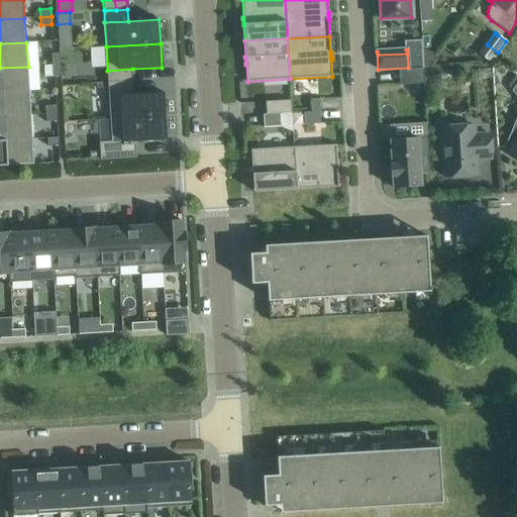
[(60,54),(52,55),(52,65),(60,65),(60,54)]
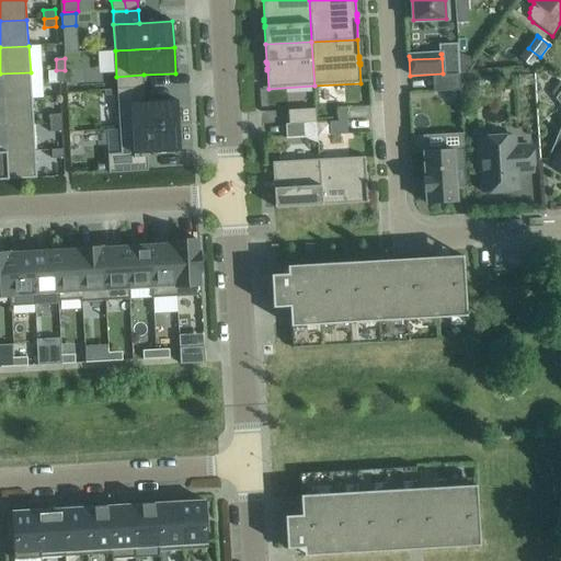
[(66,82),(65,70),(56,70),(57,82),(66,82)]
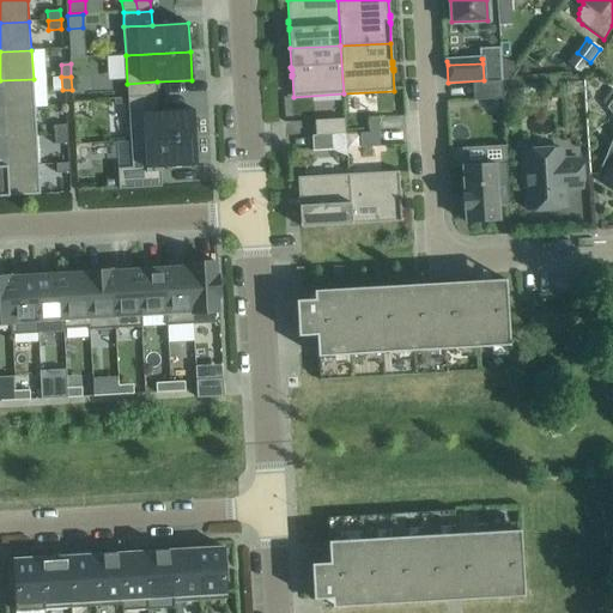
[(0,109),(35,108),(34,79),(0,80),(0,109)]
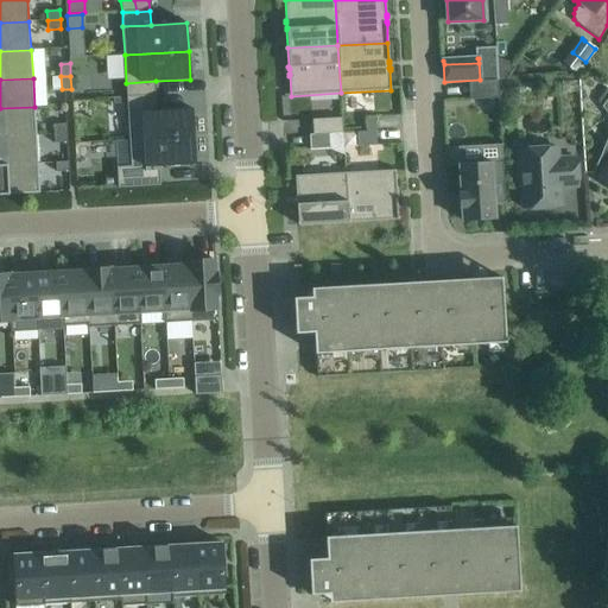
[(126,83),(127,97),(156,95),(156,81),(126,83)]
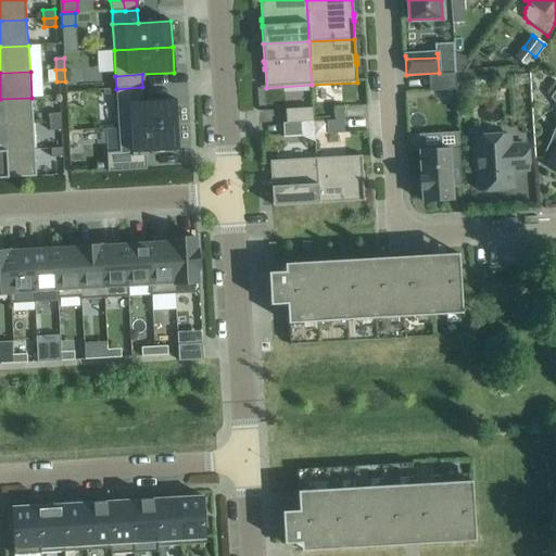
[(430,91),(455,90),(456,90),(455,74),(454,74),(429,75),(430,91)]
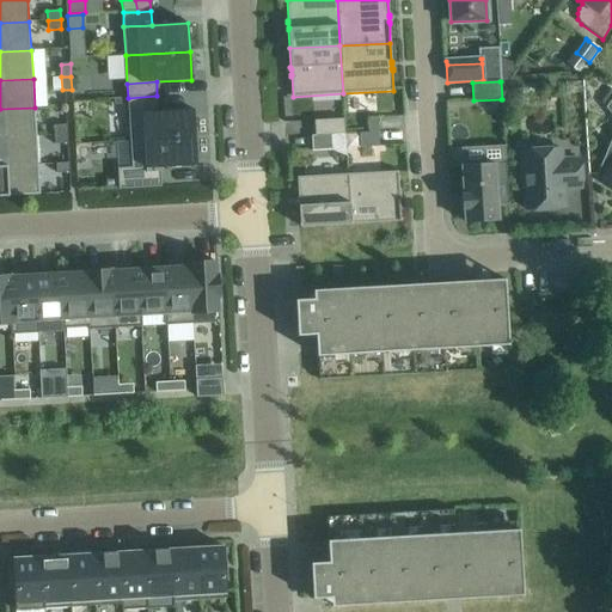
[(157,96),(128,98),(128,112),(158,111),(157,96)]
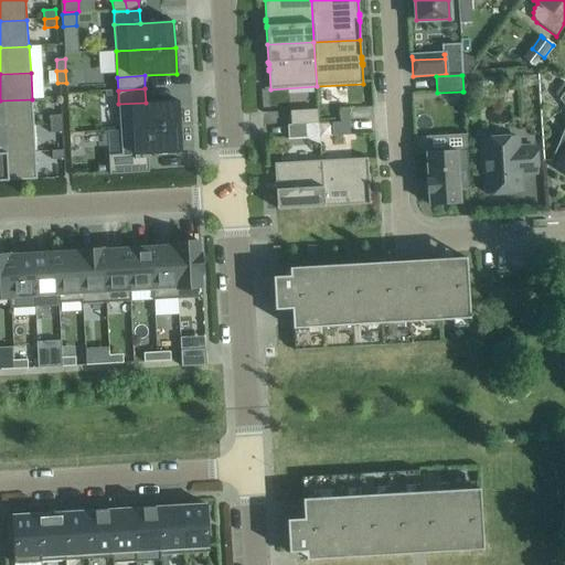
[(564,150),(555,164),(564,171),(564,91),(560,99),(564,106),(564,150)]
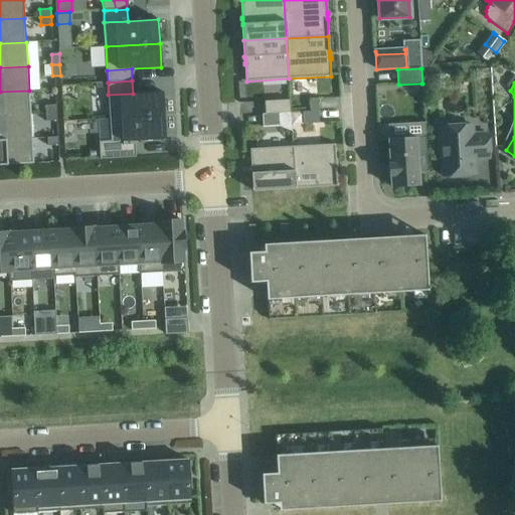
[(0,116),(31,115),(29,91),(0,92),(0,116)]
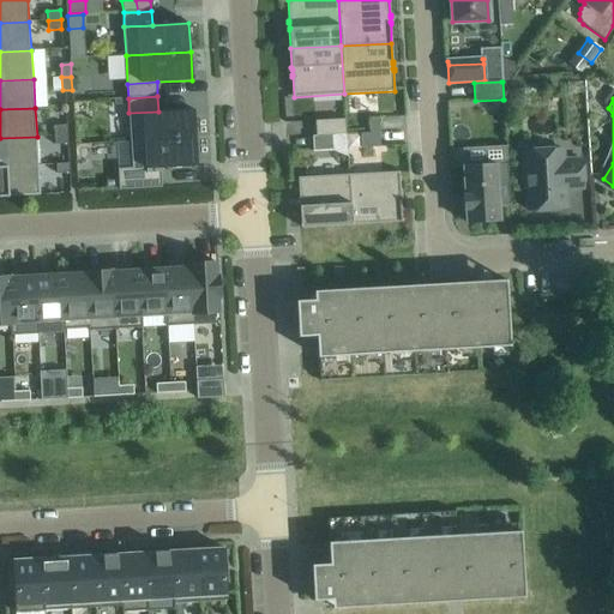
[(196,138),(193,109),(158,112),(128,113),(131,142),(196,138)]
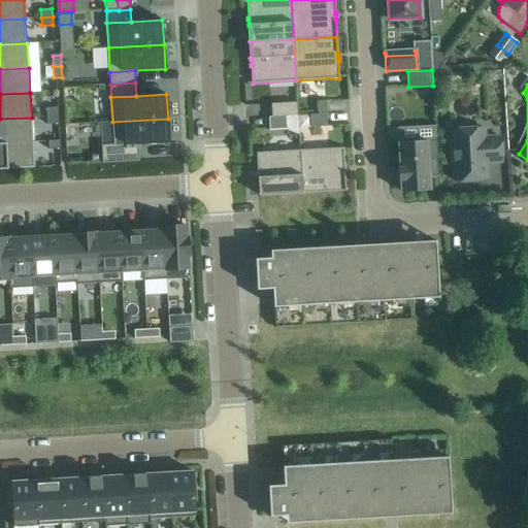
[(318,102),(319,114),(327,113),(326,101),(318,102)]
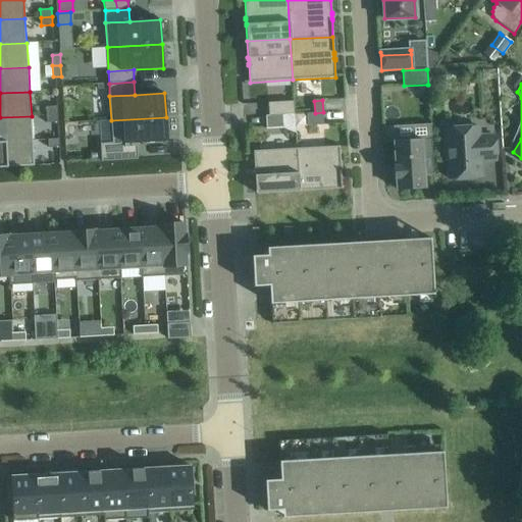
[(269,115),(282,115),(295,114),(294,101),(268,103),(269,115)]
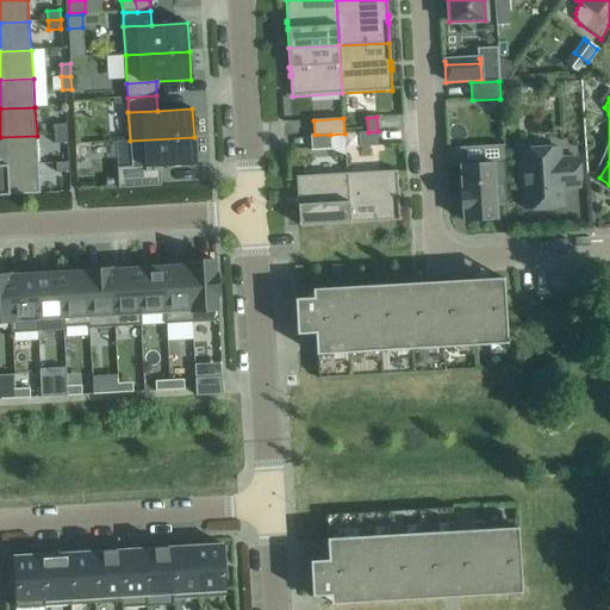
[(54,125),(54,135),(67,134),(67,124),(54,125)]
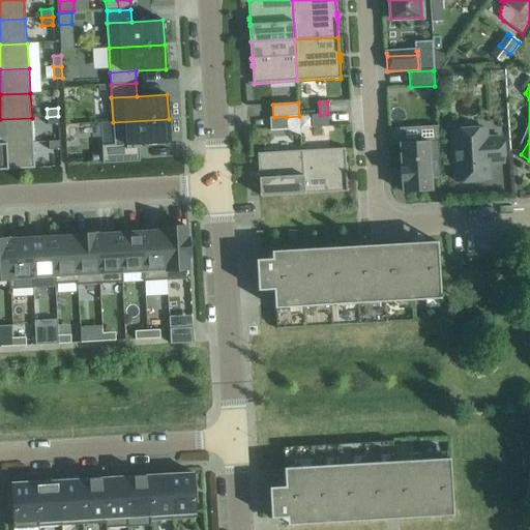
[(328,114),(320,115),(312,115),(312,127),(328,126),(328,114)]
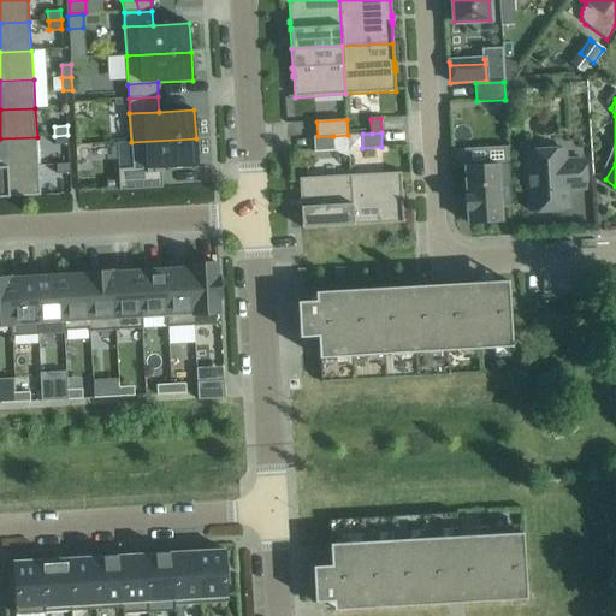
[(54,136),(55,146),(69,144),(67,135),(54,136)]
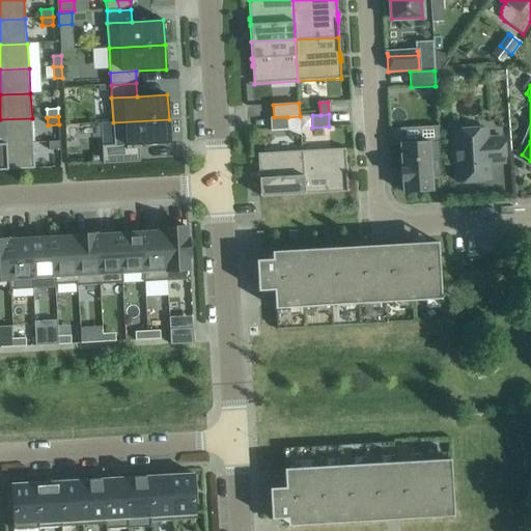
[(288,130),(287,117),(274,117),(271,118),(271,131),(288,130)]
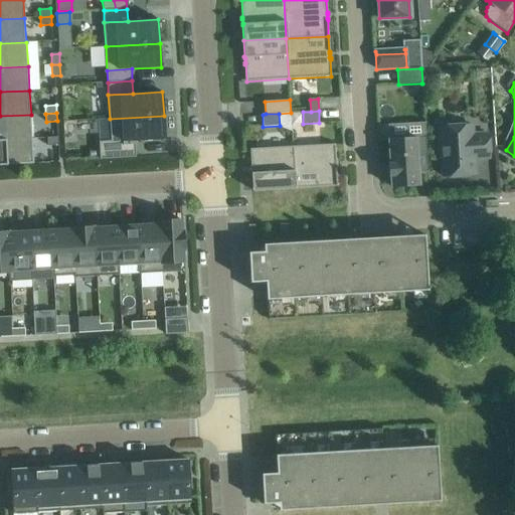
[(0,116),(0,140),(32,139),(31,115),(0,116)]
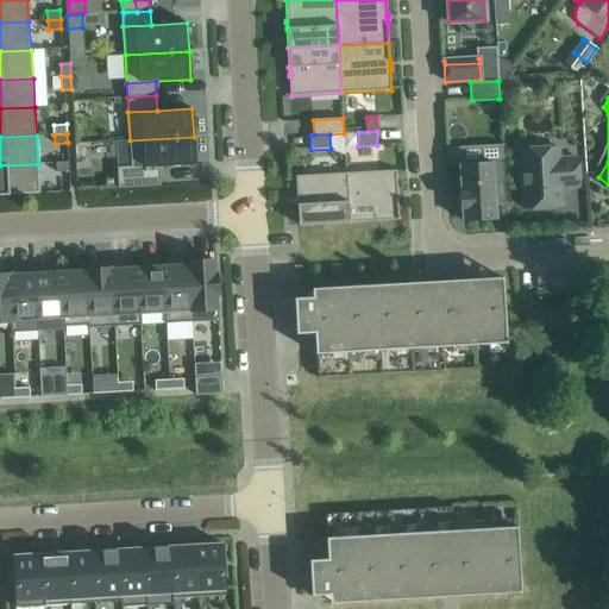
[(131,167),(131,168),(159,167),(195,164),(194,137),(130,140),(131,167)]
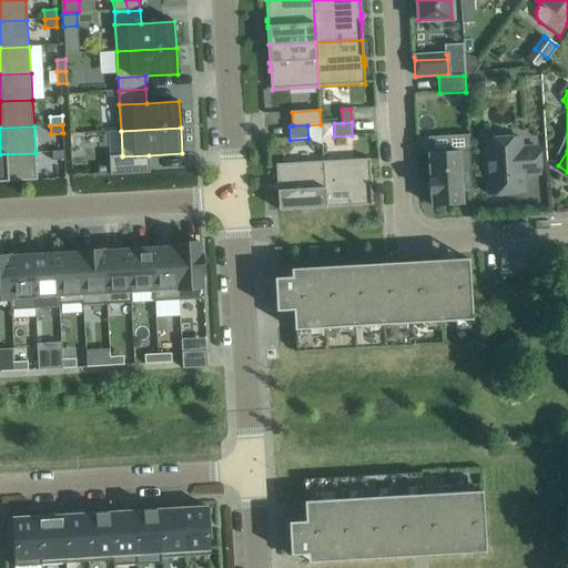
[(539,173),(537,148),(521,149),(520,138),(485,140),(488,194),(524,192),(523,174),(539,173)]
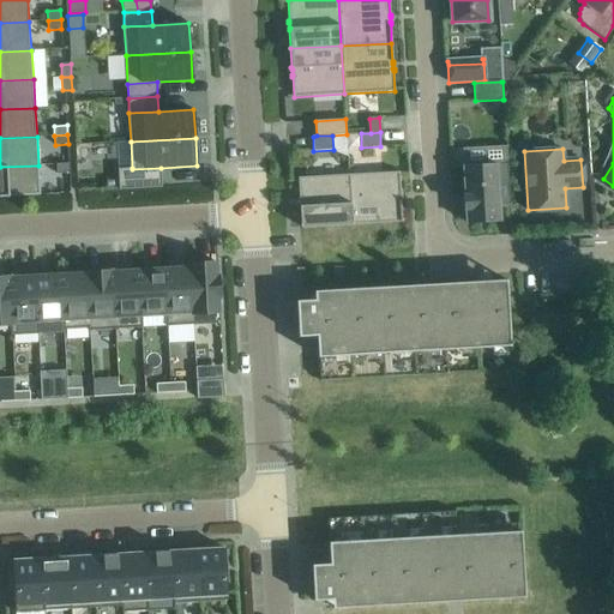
[(70,163),(56,164),(56,174),(70,173),(70,163)]
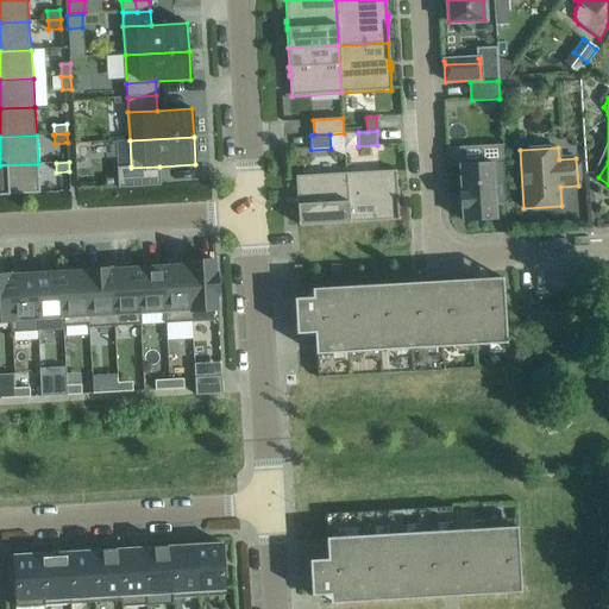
[(462,194),(459,194),(460,207),(462,207),(463,221),(482,220),(496,219),(495,205),(506,203),(506,187),(503,162),(460,164),(459,164),(462,194)]
